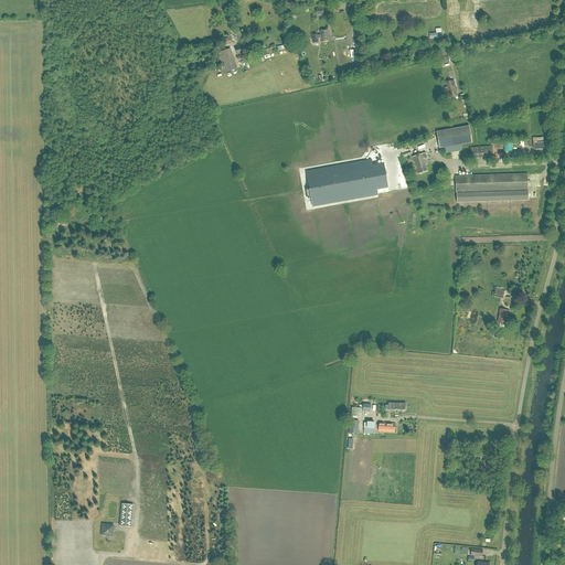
[(349,20),(358,19),(355,4),(348,6),(349,20)]
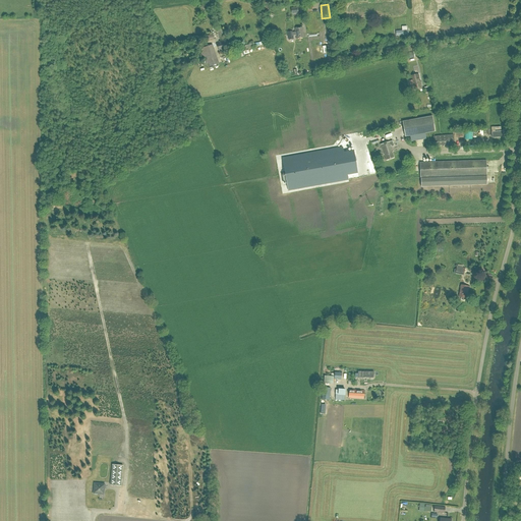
[(296,36),(296,39),(304,38),(303,34),(302,34),(302,32),(303,32),(302,27),(295,29),(295,33),(292,33),(292,32),(288,32),(289,40),(293,39),(293,36),(296,36)]
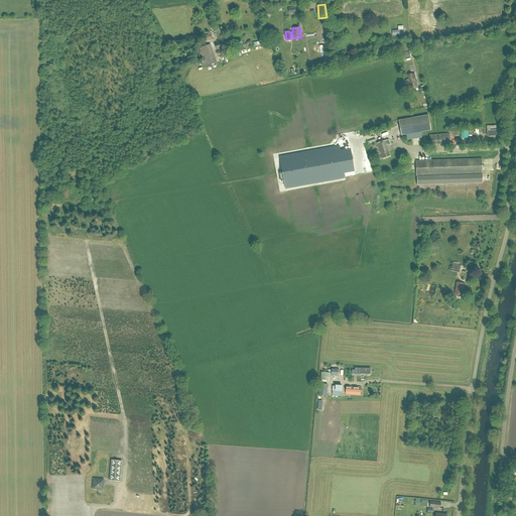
[(196,42),(209,39),(212,38),(211,33),(195,36),(196,42)]
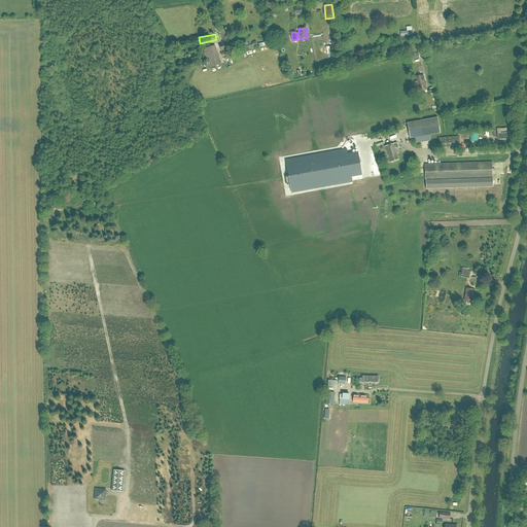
[(219,44),(221,51),(235,47),(232,40),(219,44)]
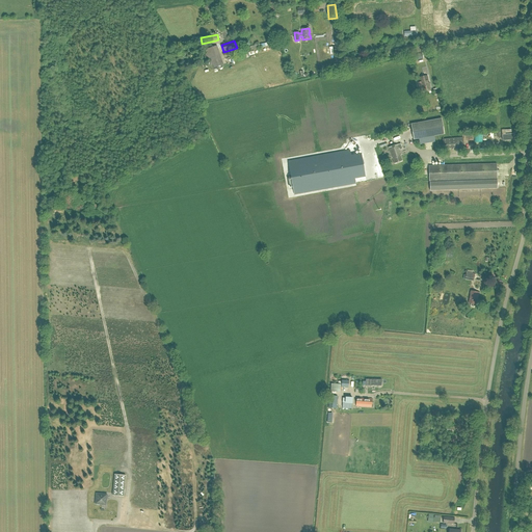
[(205,50),(210,69),(221,65),(216,46),(205,50)]
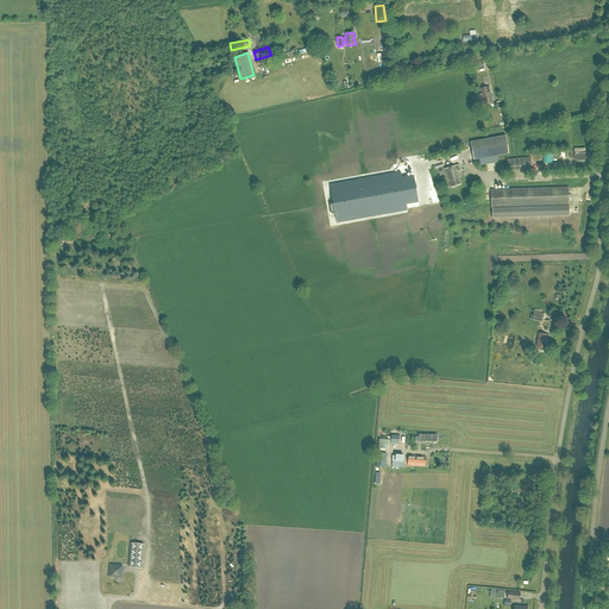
[(494,104),(491,95),(490,95),(488,87),(479,89),(484,106),(494,104)]
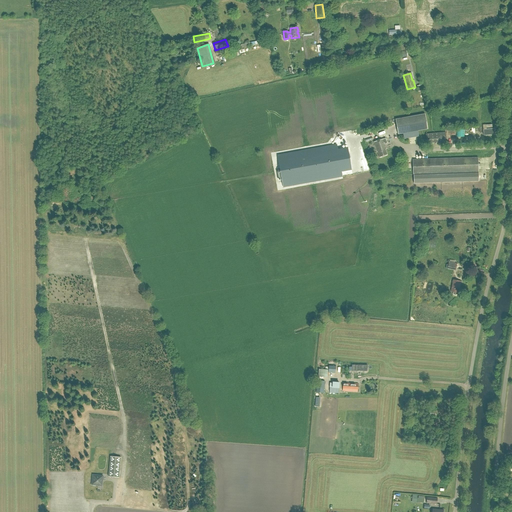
[(437,94),(432,100),(436,103),(441,98),(437,94)]
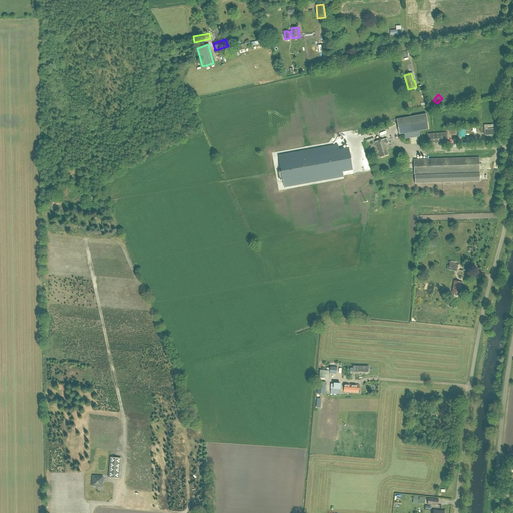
[(426,114),(396,120),(399,134),(428,129),(426,114)]
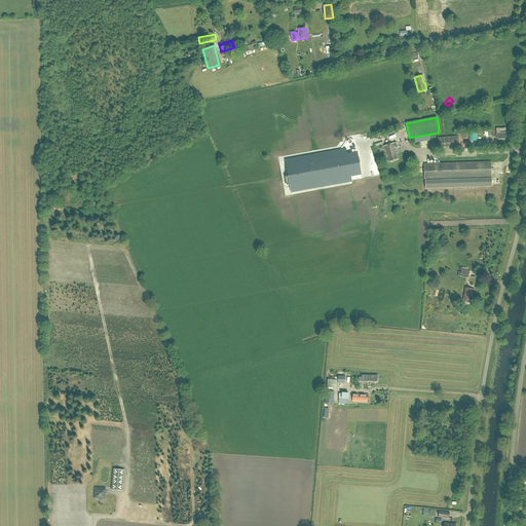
[(438,148),(450,147),(458,146),(457,137),(437,139),(438,148)]
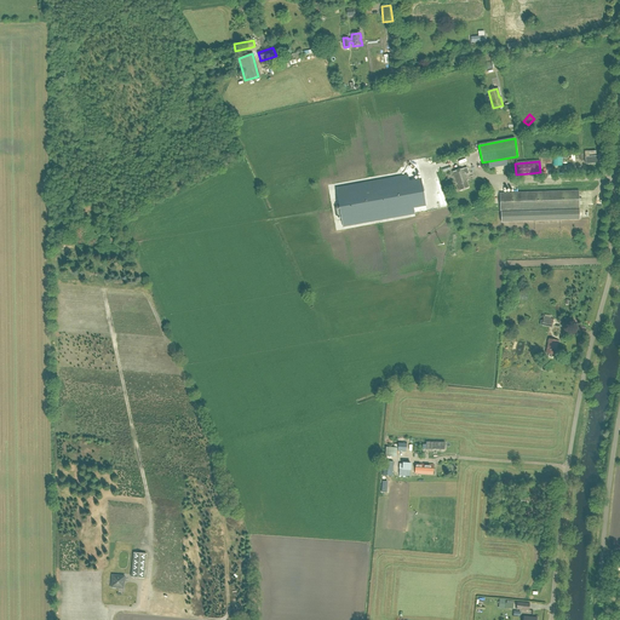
[(469,173),(468,167),(464,168),(463,168),(453,172),(457,184),(458,184),(459,191),(469,188),(466,182),(468,181),(465,174),(469,173)]
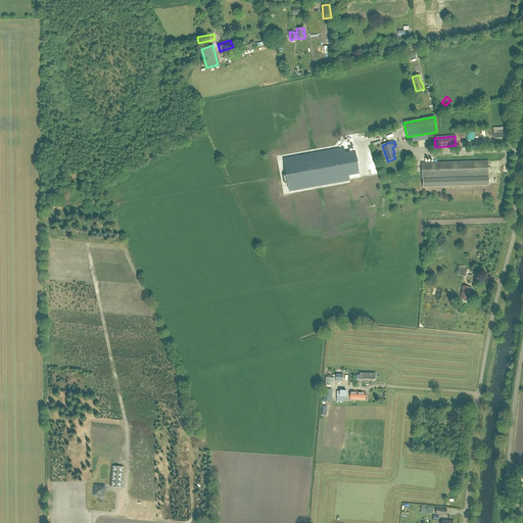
[(344,148),(284,159),(289,191),(349,180),(349,175),(359,173),(355,151),(345,153),(344,148)]
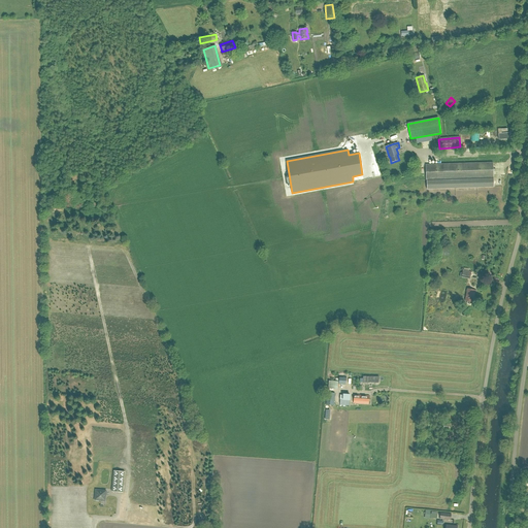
[(426,180),(427,180),(427,189),(494,187),(493,162),(426,165),(426,180)]
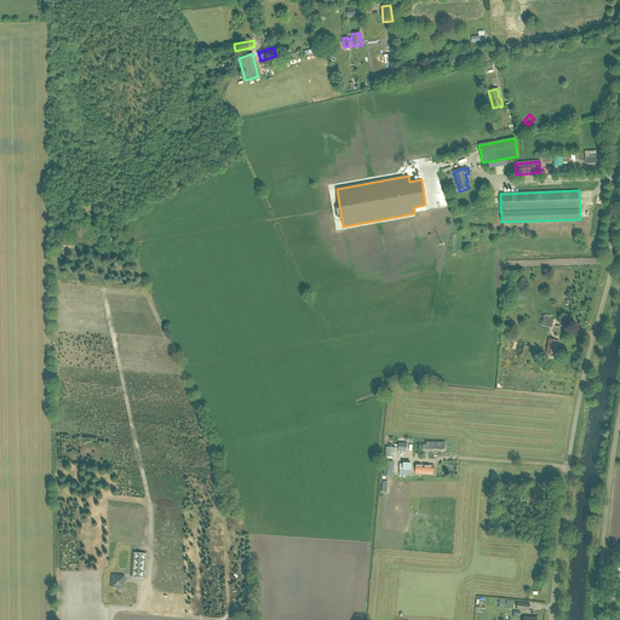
[(554,319),(544,317),(541,326),(551,327),(554,319)]
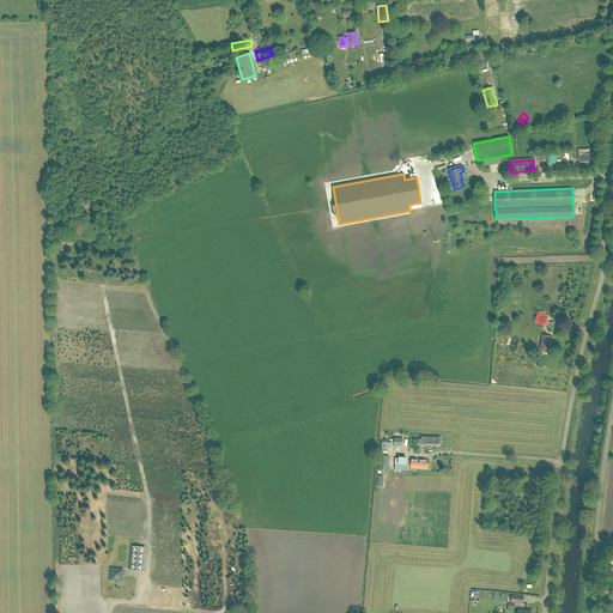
[(546,353),(547,351),(548,347),(550,347),(552,338),(542,335),(539,350),(542,350),(542,352),(542,353),(545,354),(546,353)]
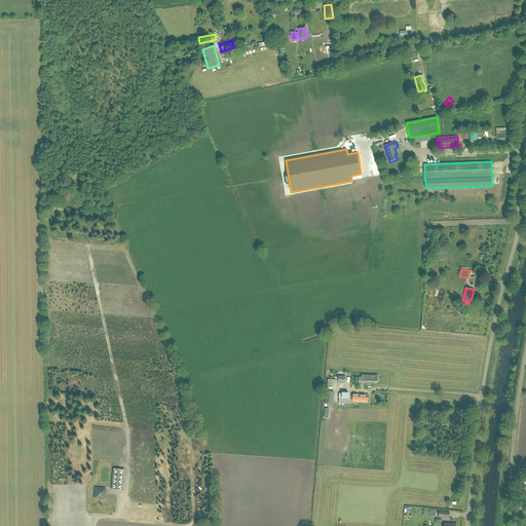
[(332,404),(333,391),(326,391),(326,396),(323,396),(323,404),(332,404)]
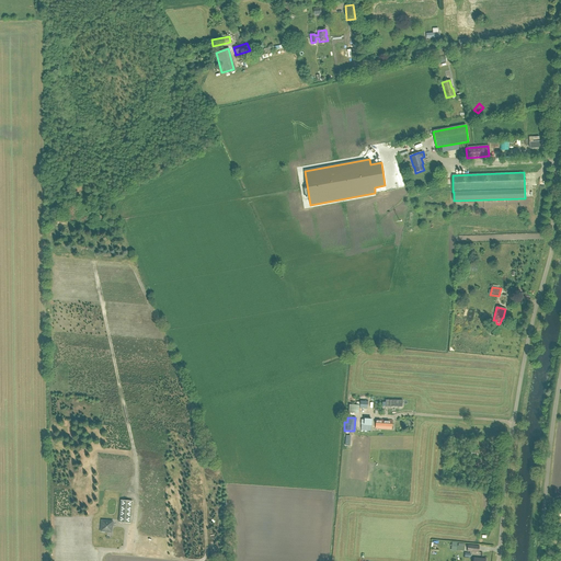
[(370,431),(371,419),(365,419),(365,420),(362,420),(361,431),(370,431)]
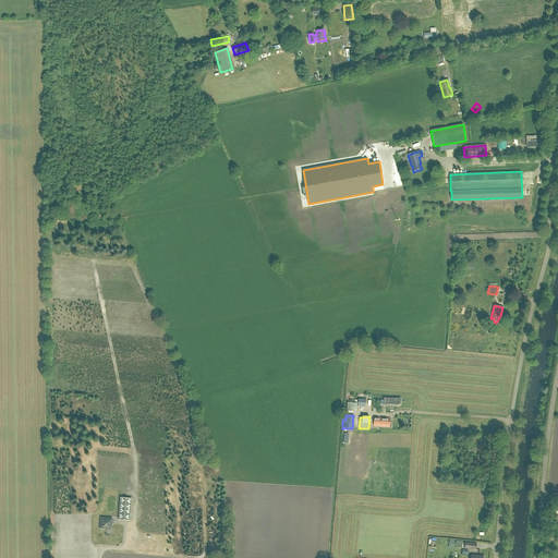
[(389,427),(390,419),(374,417),(374,426),(389,427)]
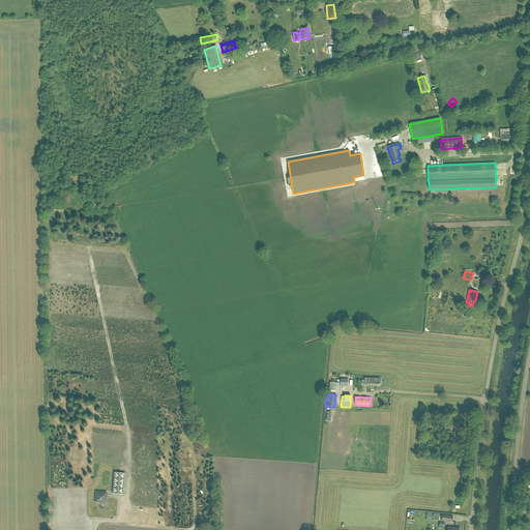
[(122,495),(124,473),(114,472),(112,494),(122,495)]
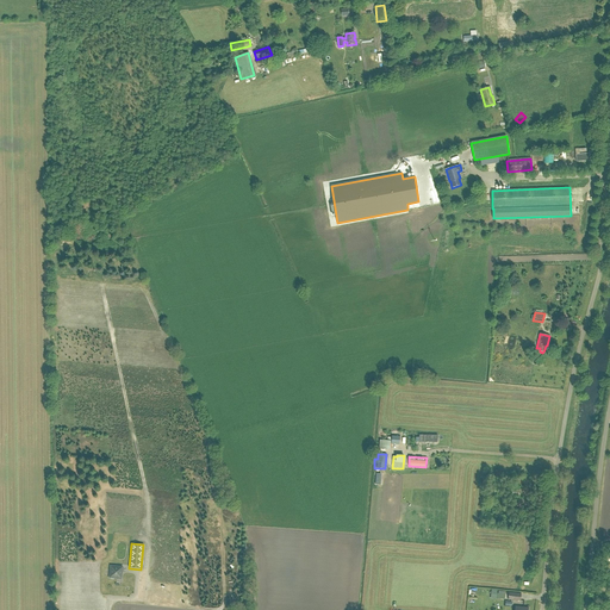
[(120,579),(122,567),(110,566),(109,578),(120,579)]
